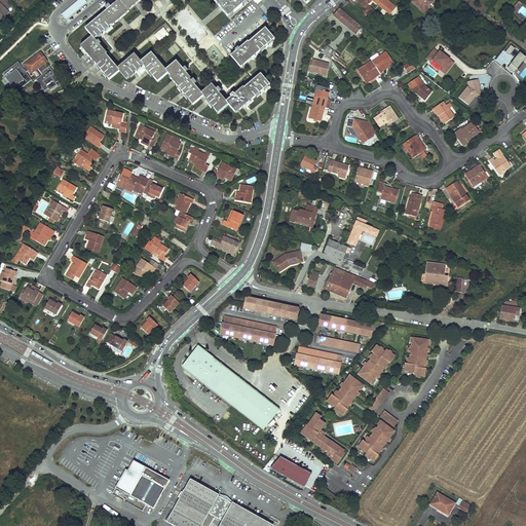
[(11,7),(7,2),(6,3),(2,0),(0,0),(0,20),(8,12),(7,11),(11,7)]
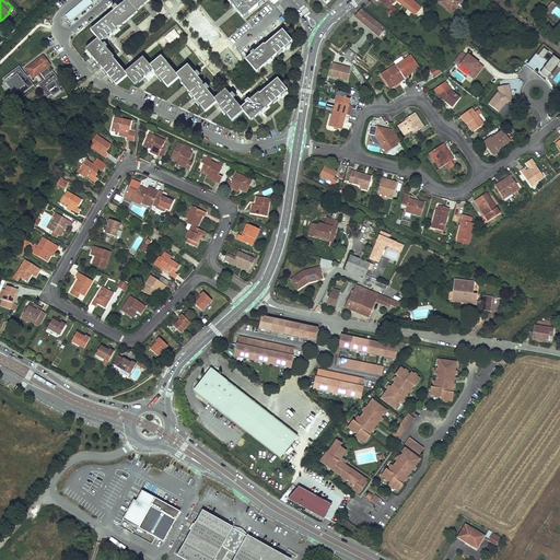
[(93,3),(91,0),(83,0),(66,15),(71,22),(93,3)]
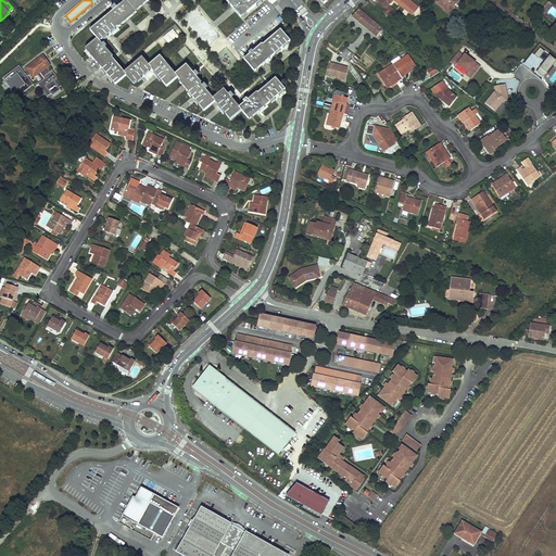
[(286,90),(276,78),(258,93),(257,92),(239,108),(224,89),(213,99),(201,84),(202,83),(187,64),(175,74),(161,55),(149,65),(142,57),(125,72),(113,59),(112,58),(113,57),(108,49),(101,41),(112,32),(118,26),(126,20),(136,11),(135,10),(142,4),(147,0),(125,0),(126,0),(90,30),(98,39),(87,48),(101,65),(100,66),(102,68),(106,74),(116,85),(127,75),(134,84),(142,77),(152,68),(158,75),(167,87),(178,77),(180,80),(190,92),(189,93),(196,100),(204,111),(216,102),(220,108),(231,119),(242,111),(249,118),(257,112),(267,104),(267,105),(276,98),(286,90)]
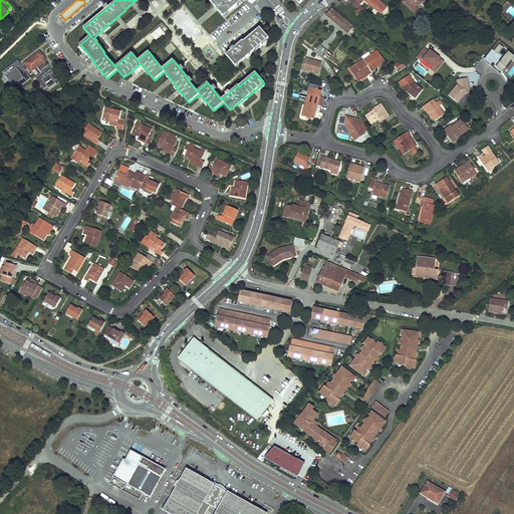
[(138,0),(136,0),(132,4),(124,9),(125,10),(138,0)]
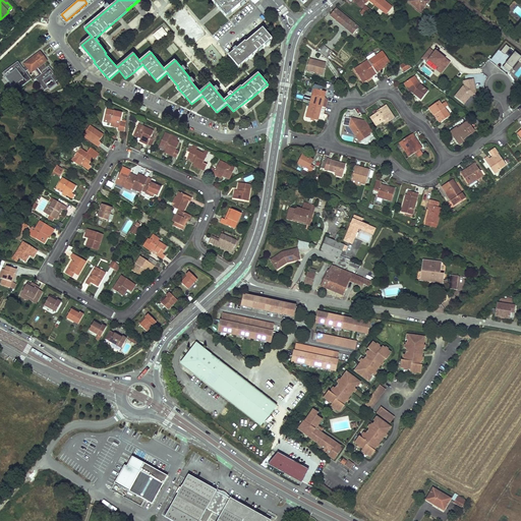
[(212,0),(227,17),(246,0),(212,0)]
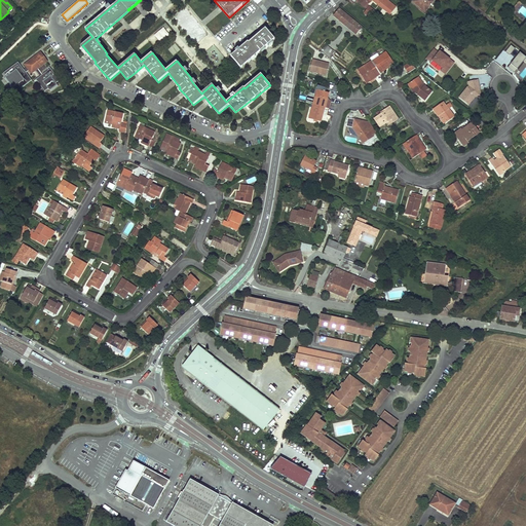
[(383,0),(358,0),(364,7),(368,4),(372,0),(389,14),(396,7),(389,1),(387,3),(383,0)]
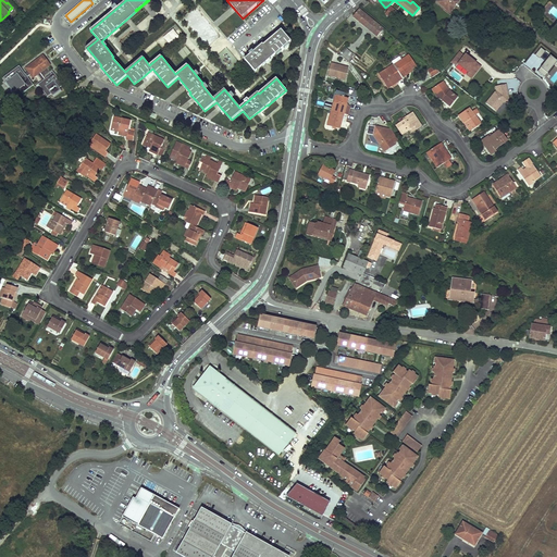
[(437,0),(437,2),(446,9),(448,7),(452,10),(459,0),(437,0)]
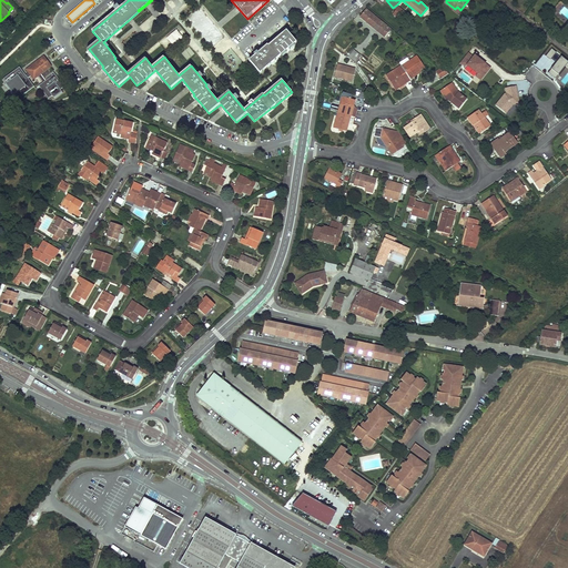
[(404,12),(398,8),(393,14),(398,19),(404,12)]
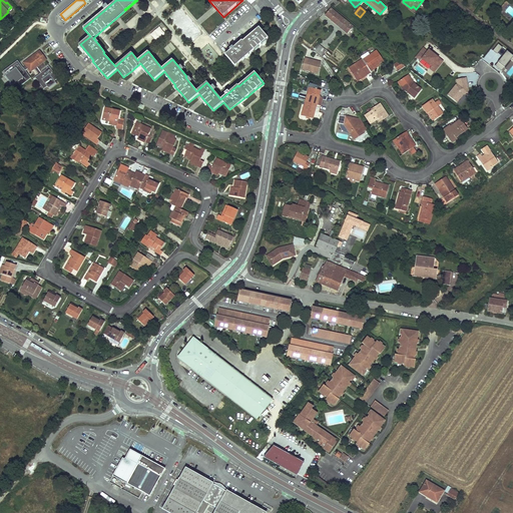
[(353,27),(331,9),(326,15),(348,33),(353,27)]
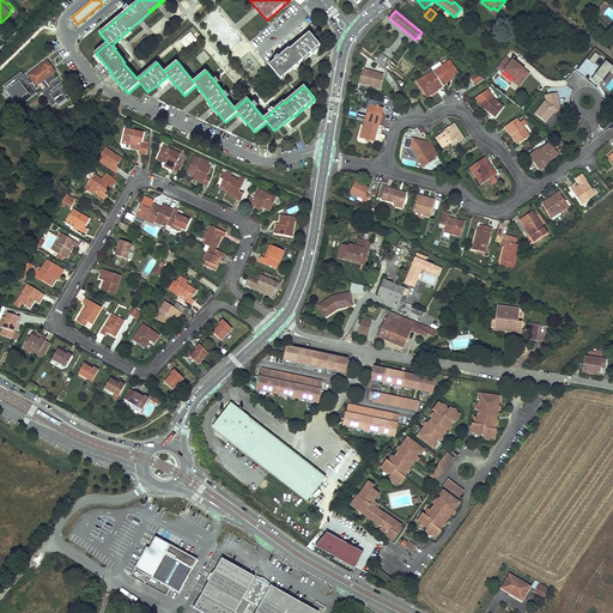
[(151,13),(150,12),(139,22),(131,29),(132,30),(151,13)]
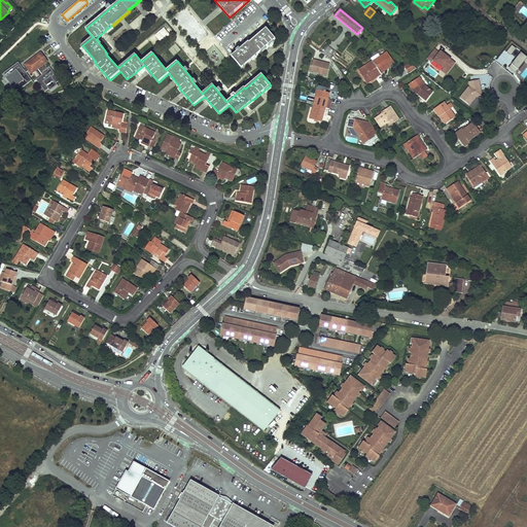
[(214,24),(209,28),(215,35),(220,30),(216,26),(219,24),(214,19),(211,21),(214,24)]
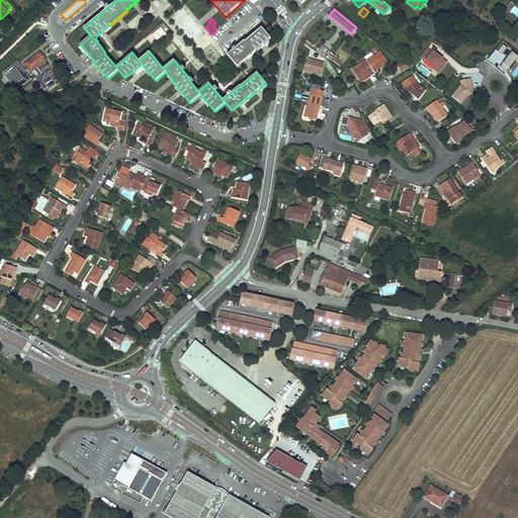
[(178,25),(192,42),(198,37),(184,20),(178,25)]
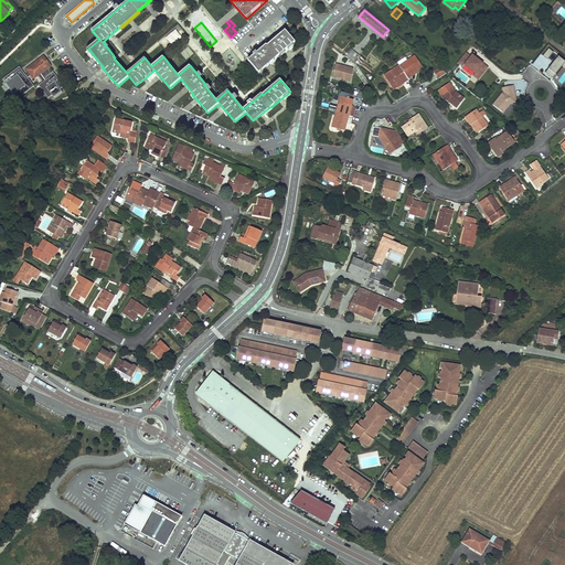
[(176,30),(166,38),(172,46),(182,38),(176,30)]
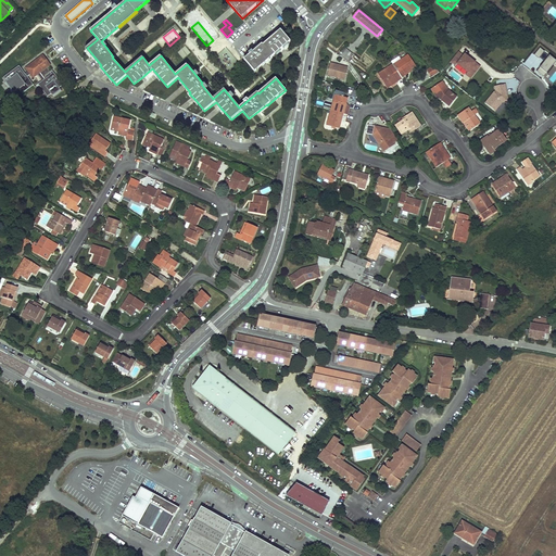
[(290,41),(280,30),(272,38),(263,46),(262,43),(253,52),(244,59),(254,71),(272,55),(273,57),(290,41)]
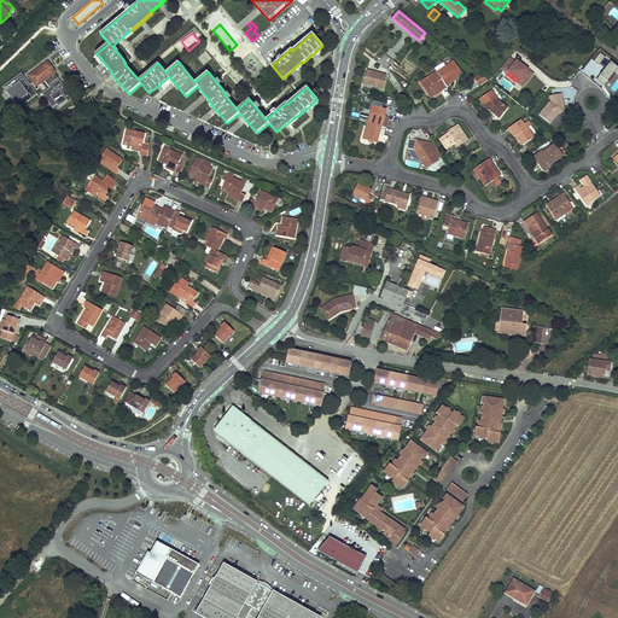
[(112,73),(97,53),(95,54),(111,74),(112,73)]
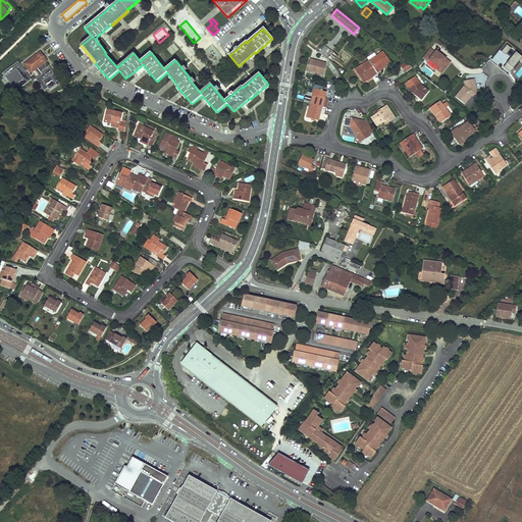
[(502,52),(511,58),(504,67),(510,72),(519,61),(521,63),(521,56),(507,45),(502,52)]
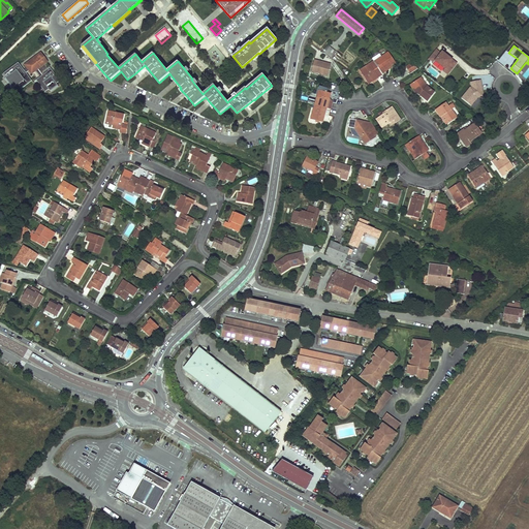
[(336,52),(330,47),(324,53),(331,58),(336,52)]
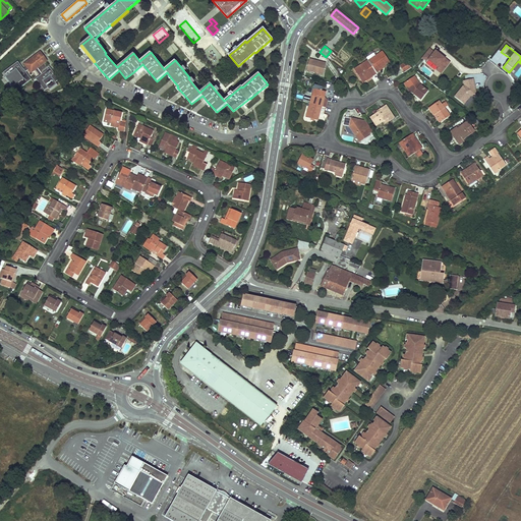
[(428,62),(436,53),(430,49),(422,59),(427,63),(428,62)]
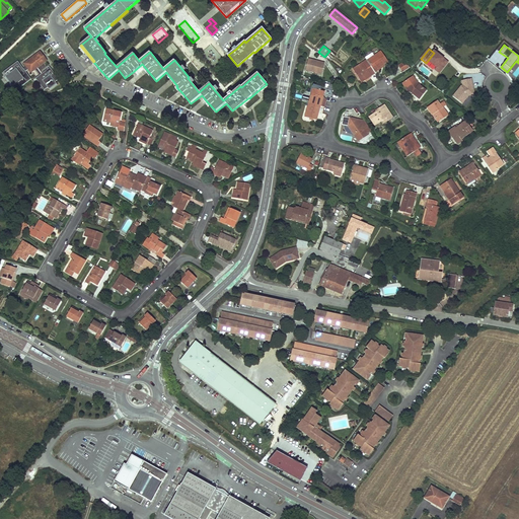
[(48,60),(41,52),(39,53),(41,56),(40,56),(42,60),(44,59),(46,61),(48,60)]
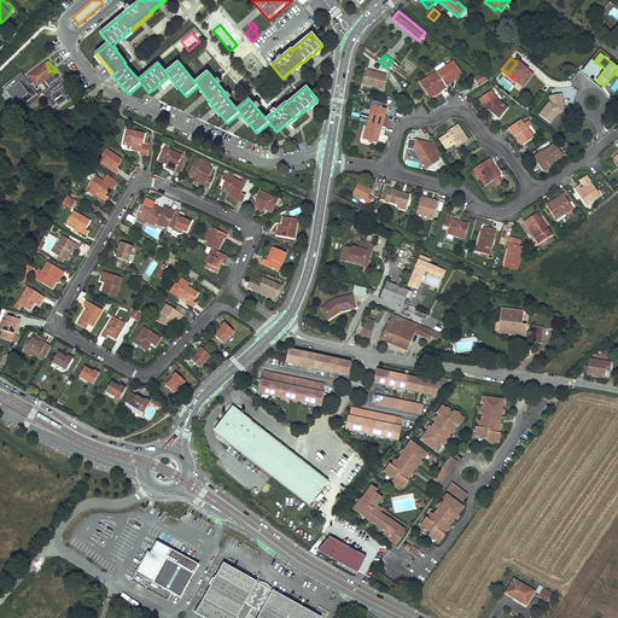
[(303,63),(302,62),(283,79),(284,80),(303,63)]
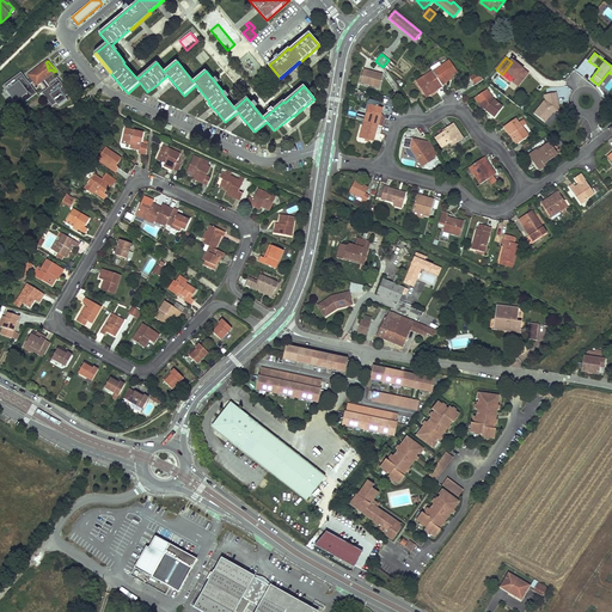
[(458,73),(450,61),(441,66),(442,68),(434,73),(442,85),(447,83),(446,80),(453,77),(458,73)]
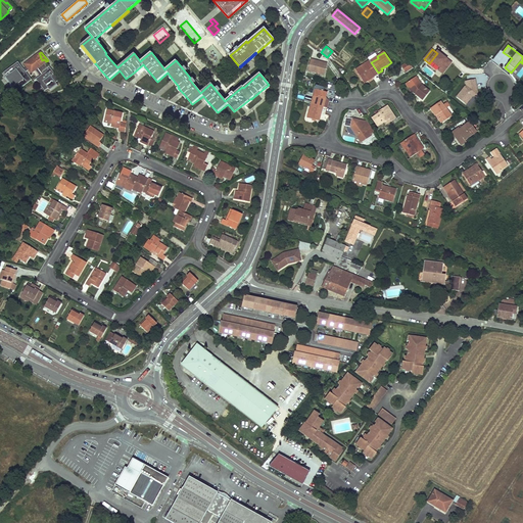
[(430,62),(443,73),(450,62),(438,52),(437,53),(430,62)]
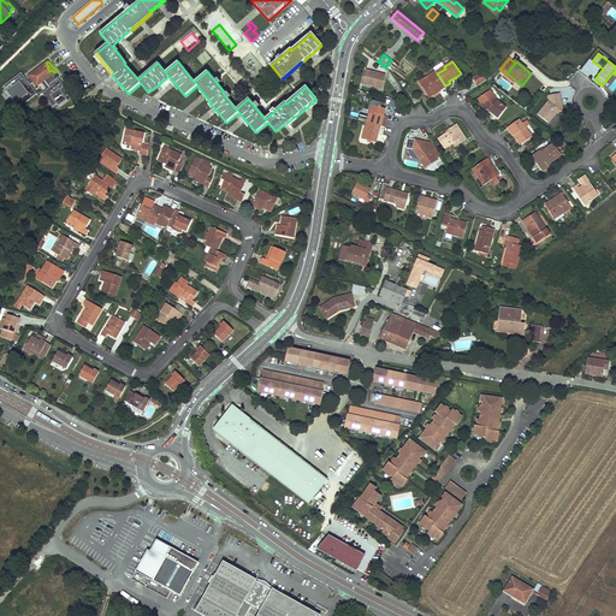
[(48,66),(46,63),(29,76),(31,78),(34,82),(37,86),(41,83),(54,72),(52,70),(49,71),(47,66),(48,66)]
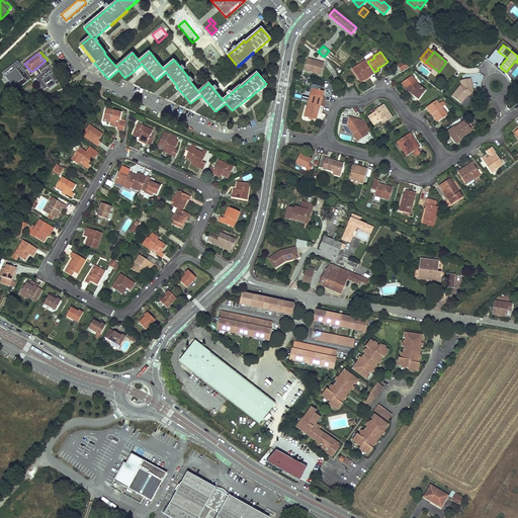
[(325,63),(309,59),(306,69),(322,74),(325,63)]
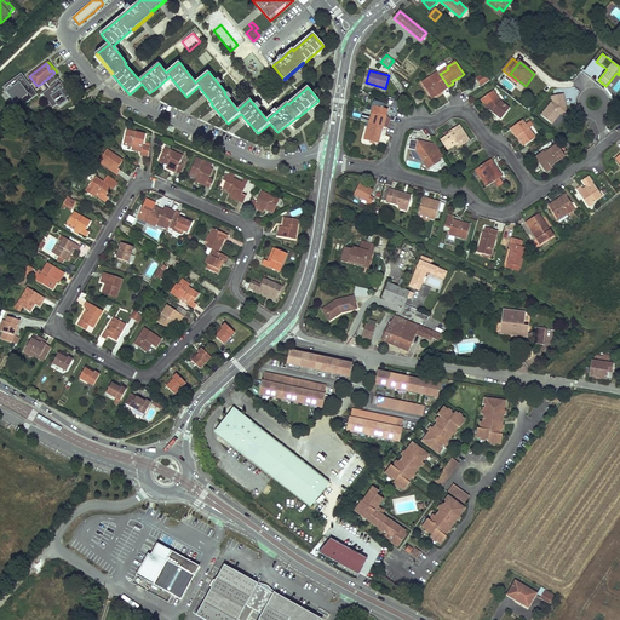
[(438,72),(423,82),(431,97),(441,90),(440,90),(442,89),(443,91),(448,87),(448,86),(440,74),(438,73),(438,72)]
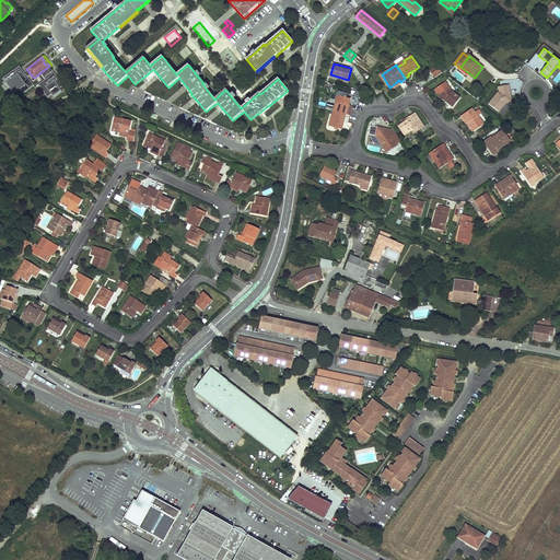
[(48,97),(51,94),(53,96),(60,91),(59,89),(63,85),(49,66),(37,76),(43,82),(38,85),(48,97)]
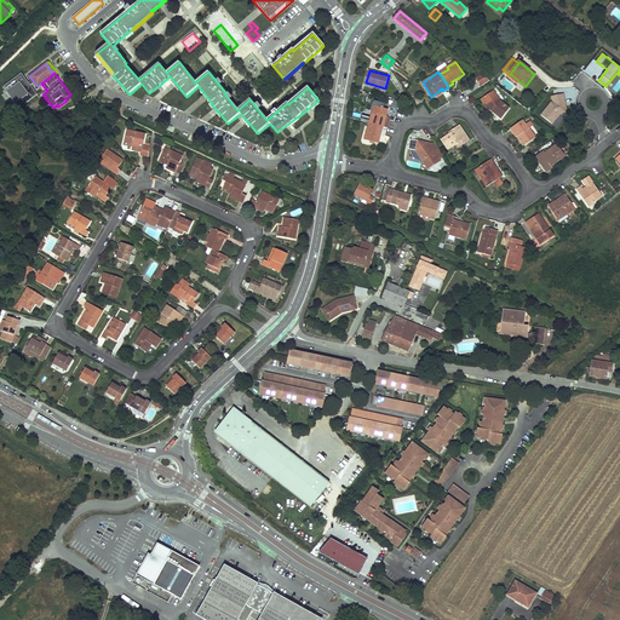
[(22,74),(5,86),(9,91),(5,93),(15,105),(17,103),(19,107),(36,95),(30,86),(28,82),(22,74)]
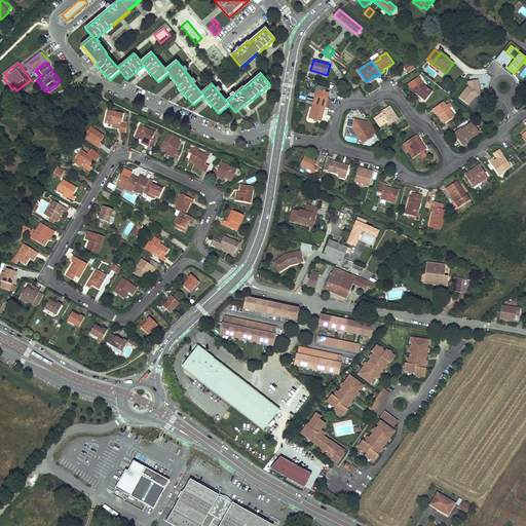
[(376,77),(375,75),(373,76),(374,76),(366,82),(367,83),(376,77)]
